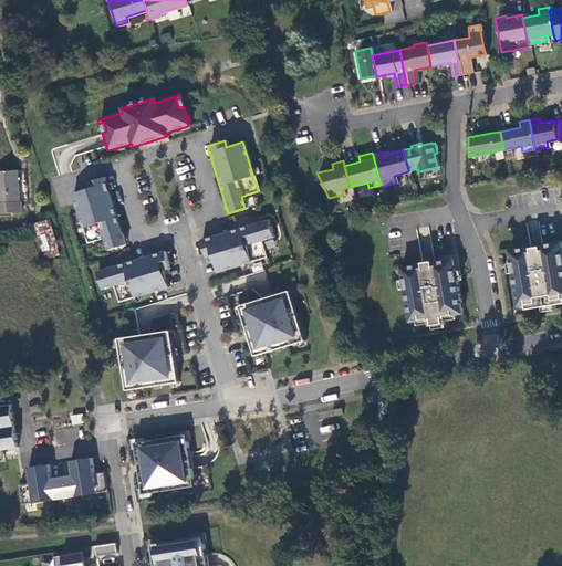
[(0,215),(18,213),(17,202),(23,202),(22,171),(0,173),(0,215)]
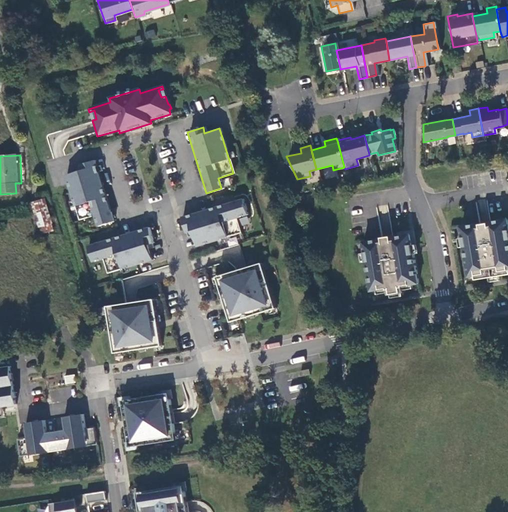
[(64,175),(77,220),(93,215),(96,226),(111,221),(93,160),(77,165),(79,171),(64,175)]
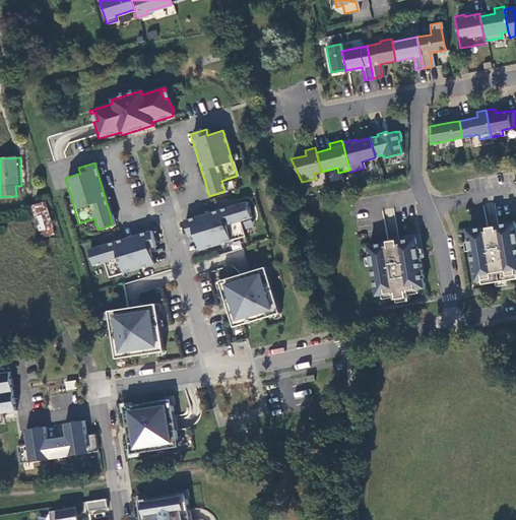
[(245,202),(182,220),(187,237),(193,235),(198,250),(214,245),(244,237),(239,220),(250,217),(245,202)]
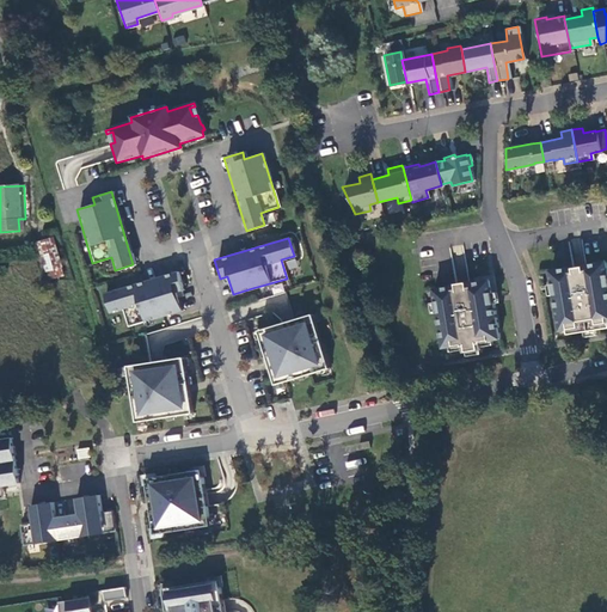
[(50,239),(35,243),(47,280),(61,275),(50,239)]
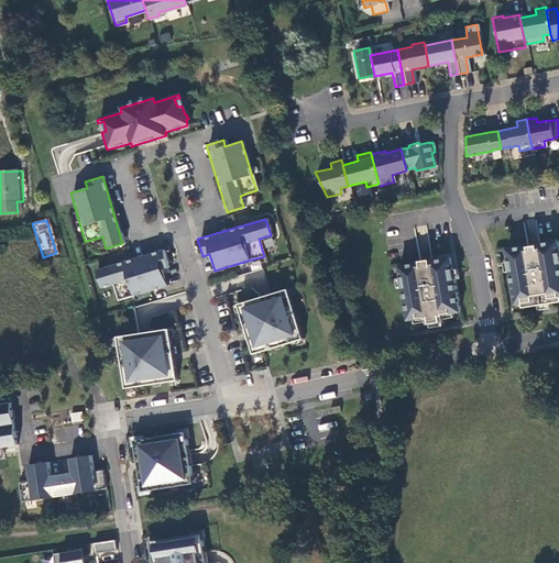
[(558,261),(556,241),(504,249),(513,304),(519,302),(530,300),(530,306),(534,305),(535,310),(546,308),(546,304),(548,302),(548,298),(558,296),(558,261)]
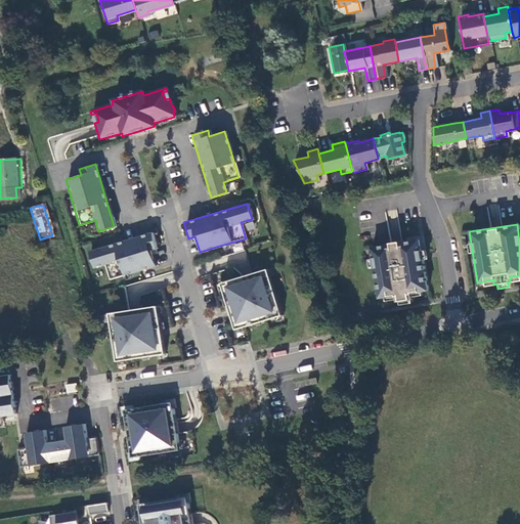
[(150,232),(88,252),(92,267),(103,264),(109,279),(155,266),(149,251),(156,249),(150,232)]
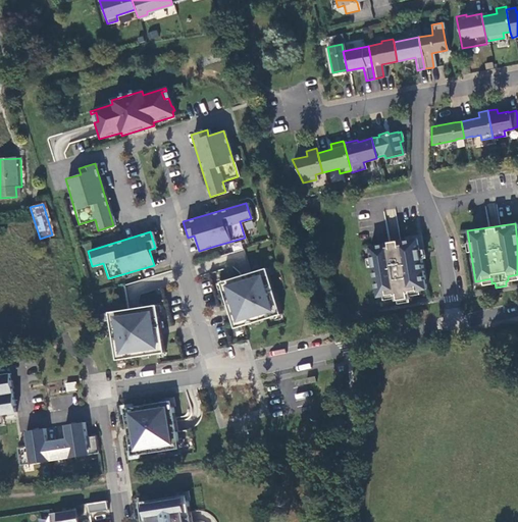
[(383,244),(368,247),(376,297),(381,296),(392,294),(393,298),(393,300),(396,300),(406,298),(409,298),(409,296),(408,291),(418,290),(424,289),(416,239),(400,242),(400,240),(383,243),(383,244)]
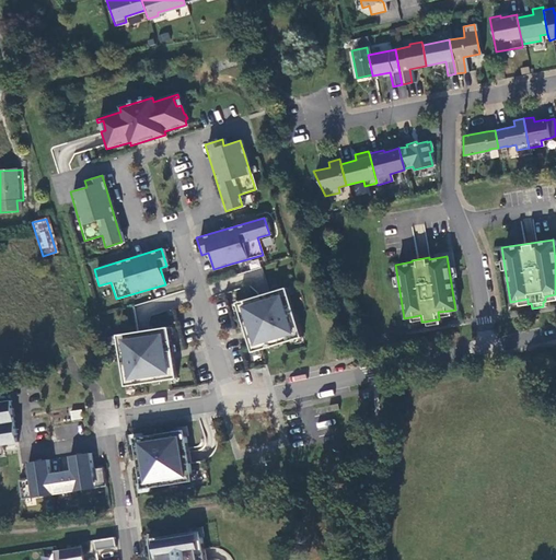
[(244,261),(246,270),(256,267),(253,259),(244,261)]
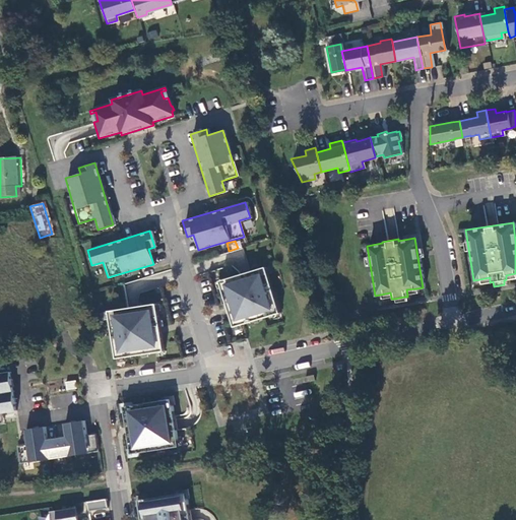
[(264,267),(217,281),(224,305),(234,302),(236,309),(227,312),(232,327),(250,322),(251,324),(255,323),(254,320),(277,313),(264,267)]
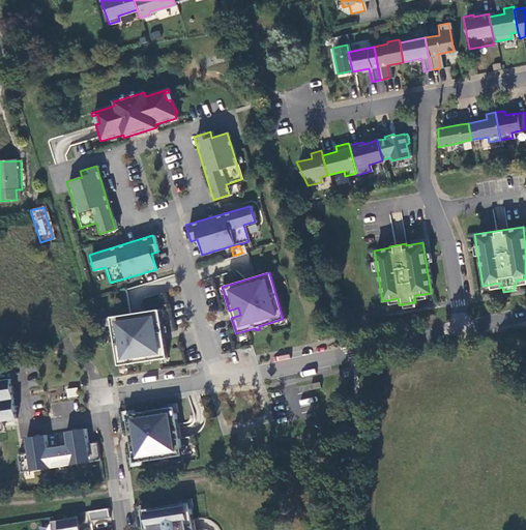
[(229,311),(231,318),(240,315),(238,307),(229,311)]
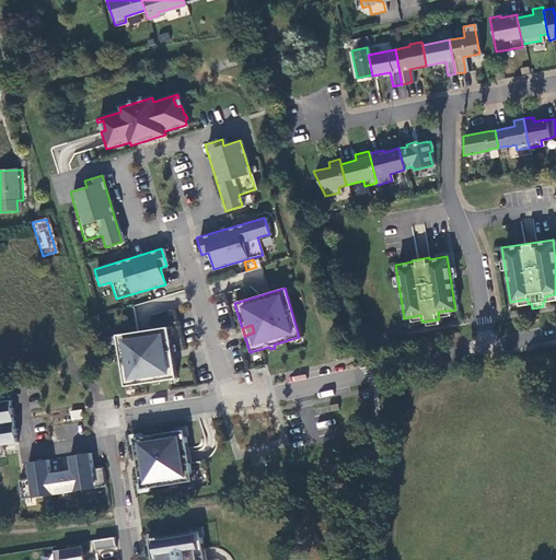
[(166,327),(115,335),(123,386),(149,383),(149,385),(153,384),(153,382),(174,378),(172,361),(161,362),(160,356),(171,353),(166,327)]
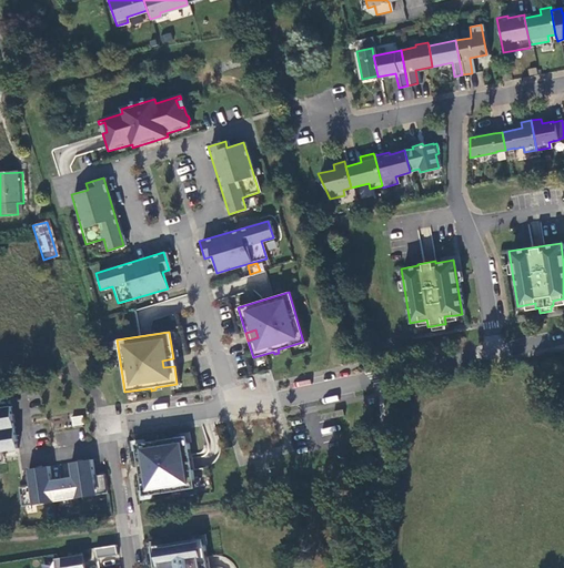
[(163,367),(174,366),(173,358),(162,361),(163,367)]
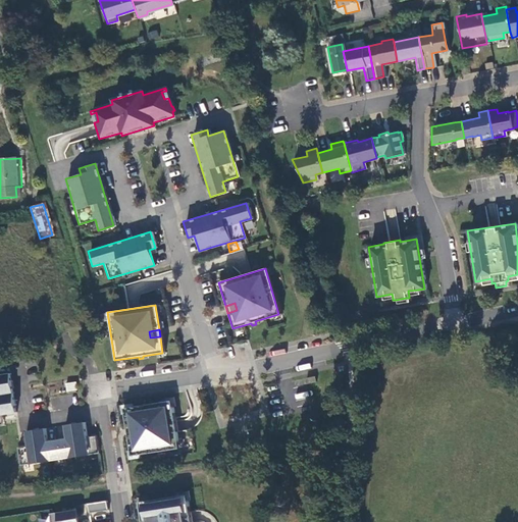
[(0,424),(1,424),(0,414),(14,412),(8,372),(0,373),(0,424)]
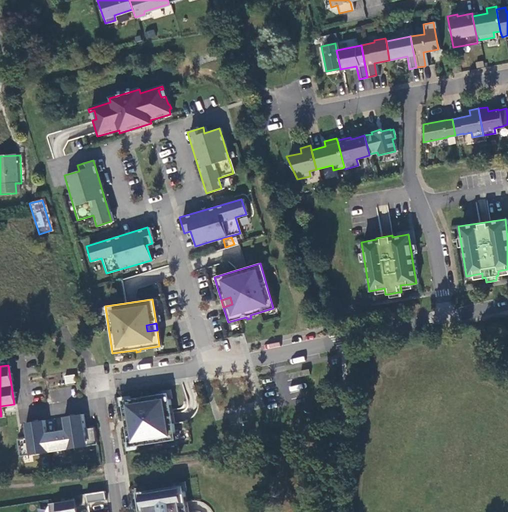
[(60,375),(60,383),(70,383),(70,375),(60,375)]
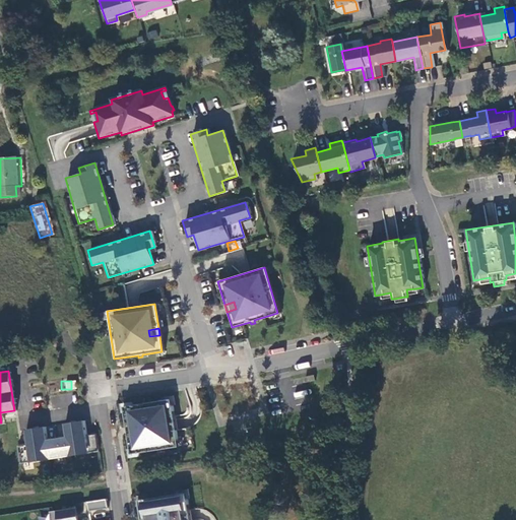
[(56,405),(68,402),(67,393),(54,395),(56,405)]
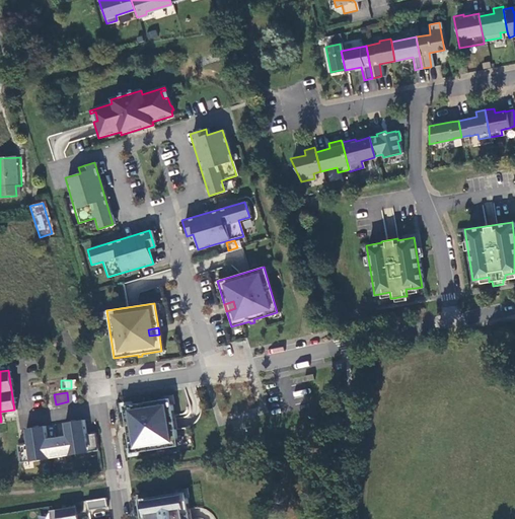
[(168,398),(122,405),(129,453),(176,445),(168,398)]
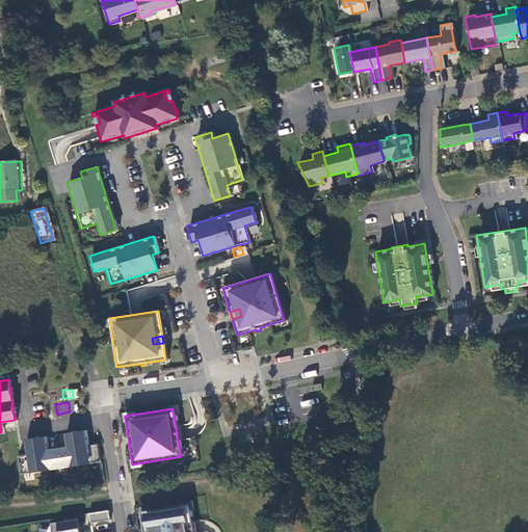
[(26,454),(16,455),(19,474),(99,461),(96,444),(86,445),(83,430),(63,433),(66,446),(46,449),(44,436),(23,440),(26,454)]
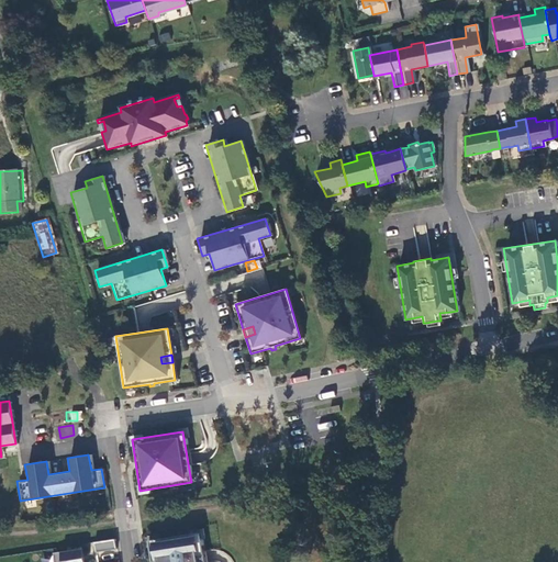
[(203,561),(199,532),(147,540),(149,555),(151,561),(203,561)]
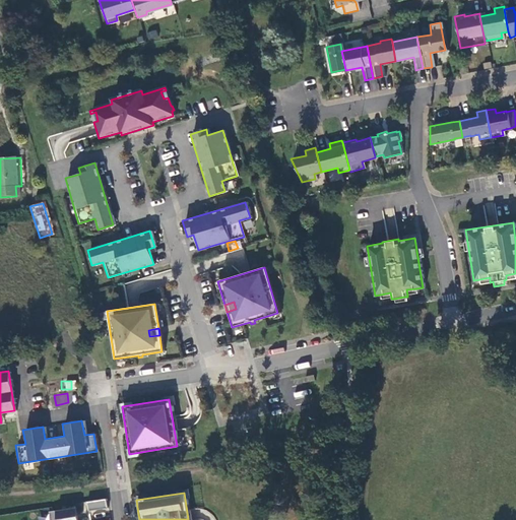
[(104,498),(84,501),(86,511),(106,508),(104,498)]
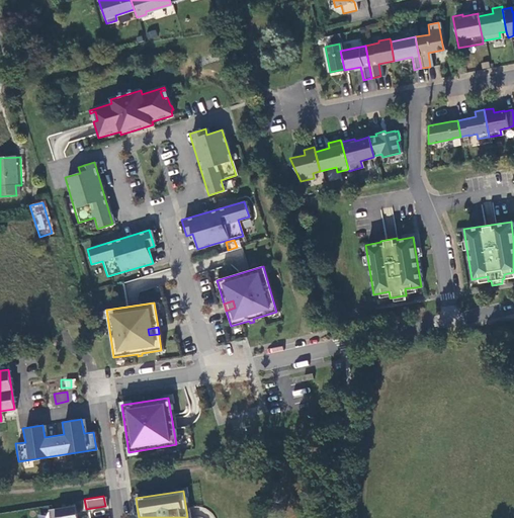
[(74,517),(73,505),(47,509),(48,517),(74,517)]
